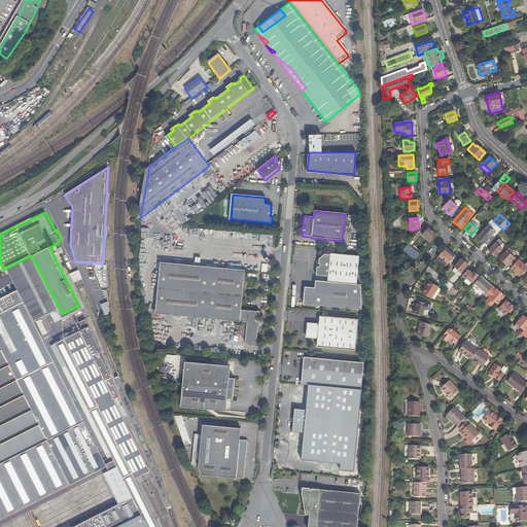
[(426,241),(428,243),(432,240),(431,239),(435,235),(428,229),(422,236),(426,241)]
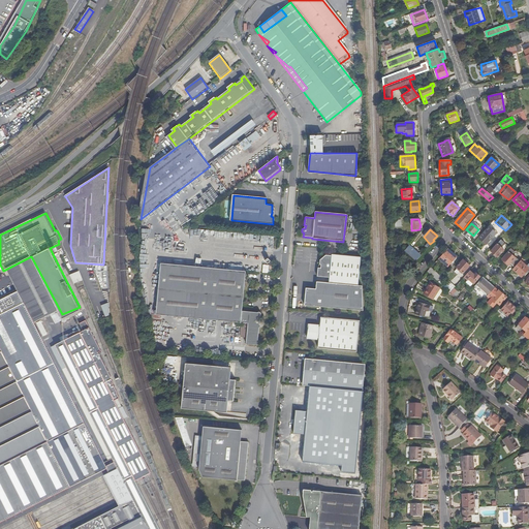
[(486,245),(493,238),(486,231),(478,239),(486,245)]
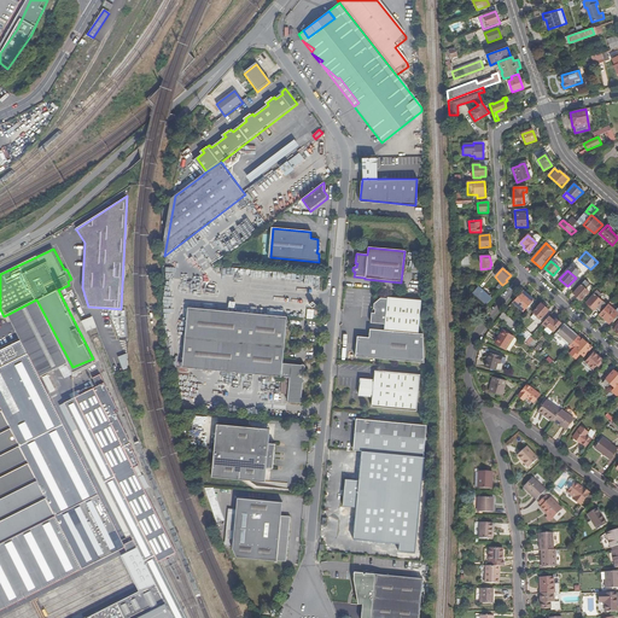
[(582,302),(593,289),(586,281),(573,293),(582,302)]
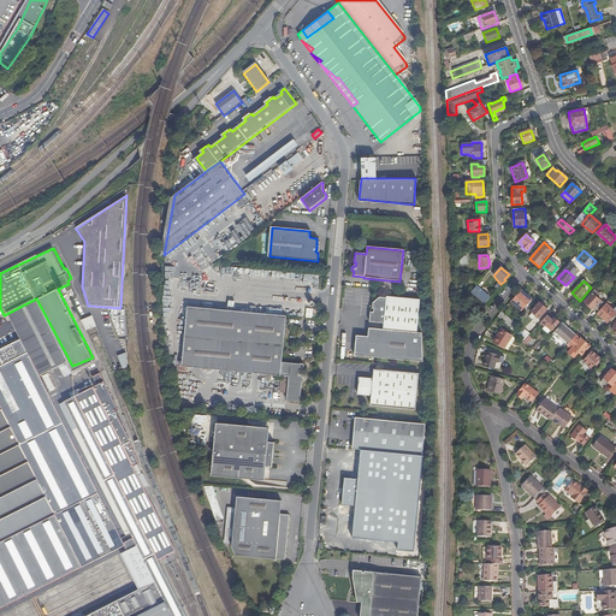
[(472,291),(485,303),(490,298),(480,290),(481,289),(478,285),(472,291)]
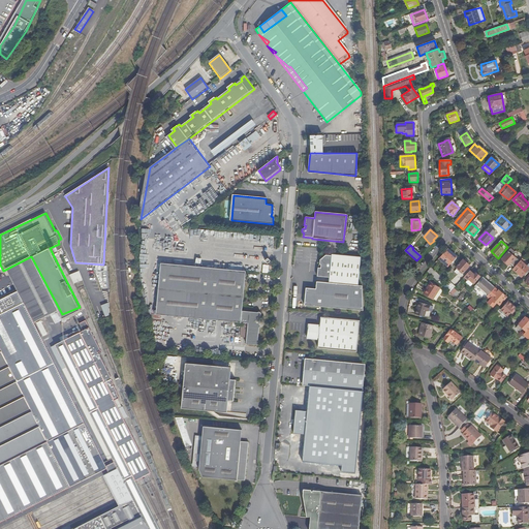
[(446,249),(438,259),(446,267),(456,257),(446,249)]
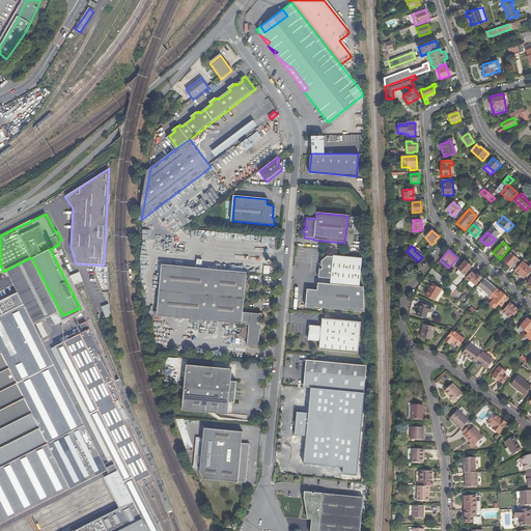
[(516,253),(512,250),(503,260),(510,268),(512,266),(516,269),(526,258),(523,255),(519,260),(513,256),(516,253)]
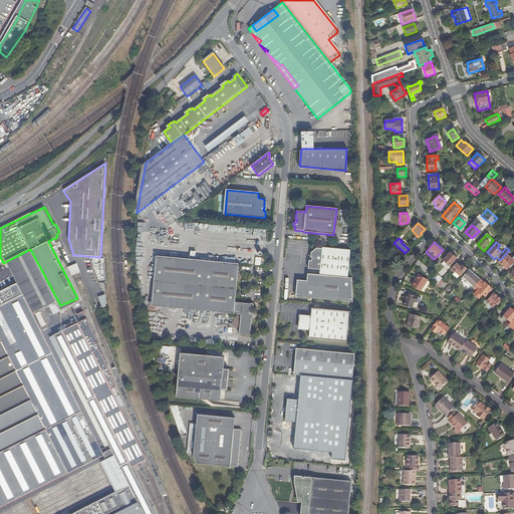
[(320,269),(320,273),(348,276),(350,249),(322,246),(322,248),(317,247),(311,252),(311,256),(312,256),(312,260),(310,260),(309,260),(308,268),(320,269)]
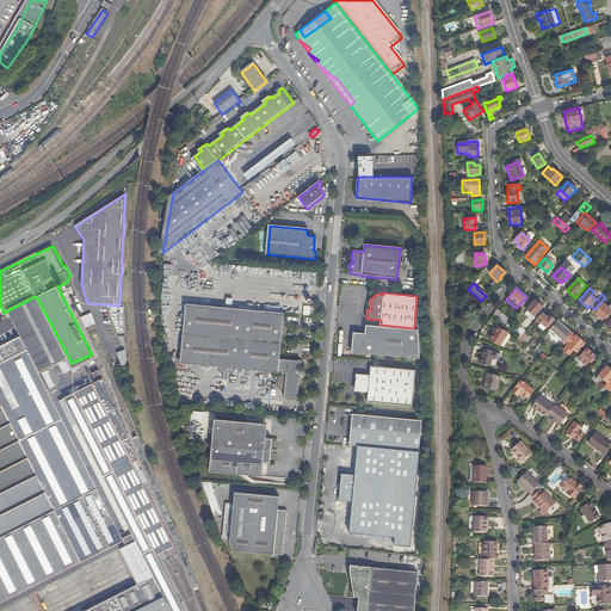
[(8,310),(20,337),(39,375),(68,359),(36,296),(8,310)]
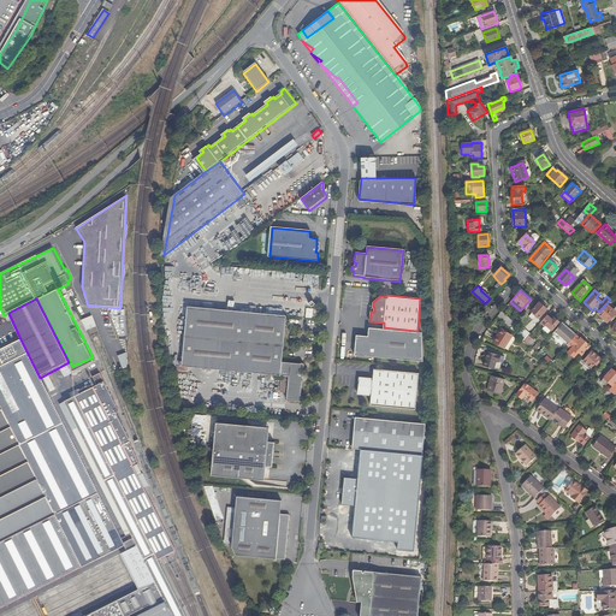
[(599,312),(598,313),(604,319),(603,320),(606,323),(608,323),(615,313),(608,306),(612,301),(610,300),(599,312)]
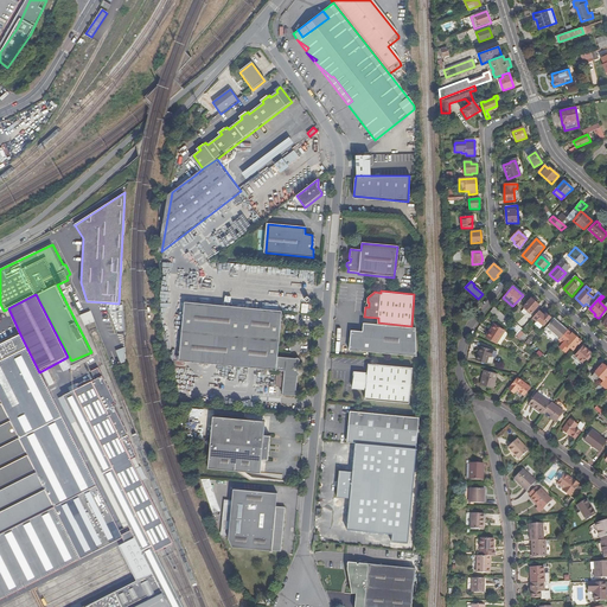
[(523,307),(531,313),(538,305),(530,298),(523,307)]
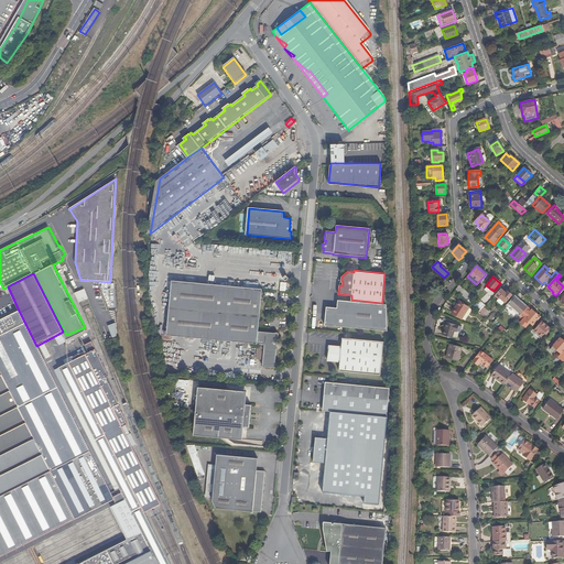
[(260,331),(263,292),(263,290),(196,283),(173,280),(169,334),(260,344),(259,359),(266,359),(264,366),(277,367),(278,349),(277,347),(279,344),(280,333),(260,331)]
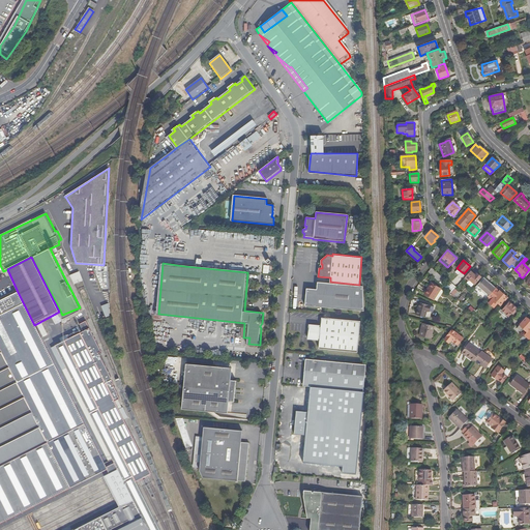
[(70,274),(75,285),(84,281),(80,271),(70,274)]
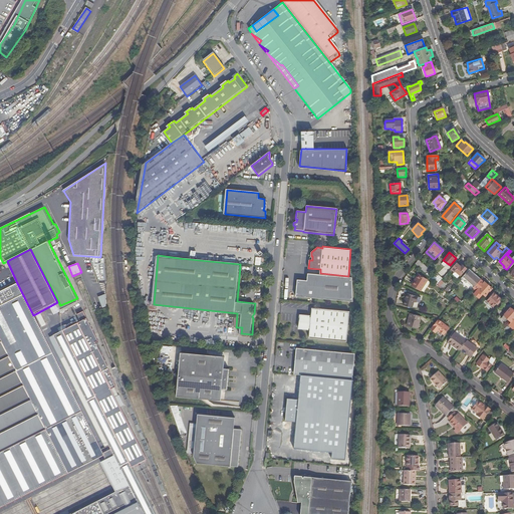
[(456,263),(451,269),(454,272),(455,271),(460,276),(466,268),(463,265),(461,267),(456,263)]
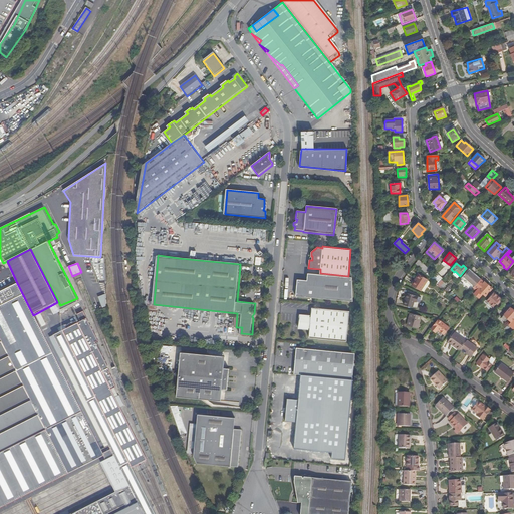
[(428,271),(426,274),(437,284),(441,280),(442,279),(437,274),(436,275),(434,277),(433,276),(428,271)]
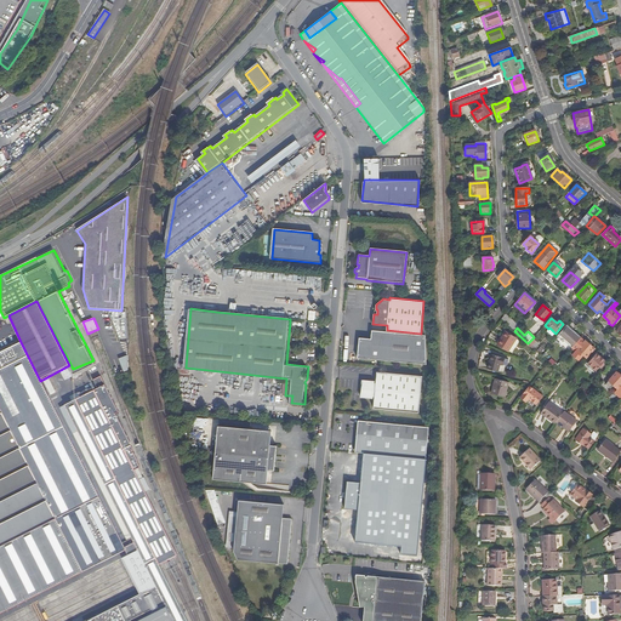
[(360,343),(359,343),(358,358),(427,364),(426,334),(421,334),(387,330),(372,329),(371,339),(366,337),(366,340),(360,343)]
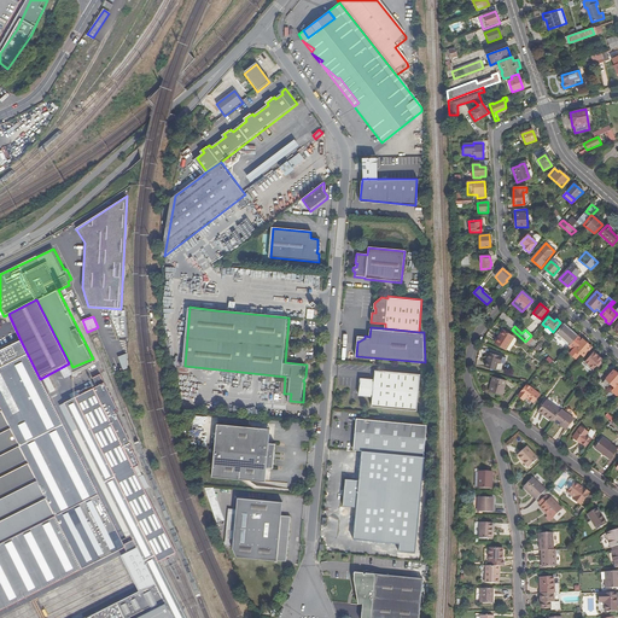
[(563,327),(555,336),(569,348),(571,344),(576,339),(563,327)]
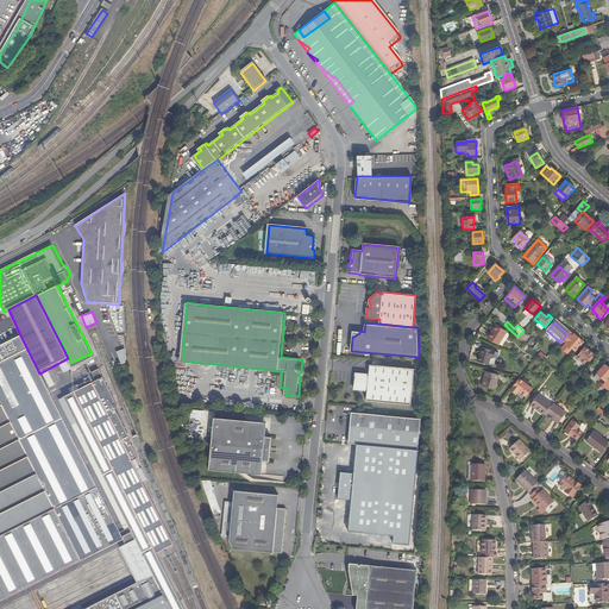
[(510,334),(506,332),(496,326),(487,339),(497,345),(498,344),(502,346),(510,334)]
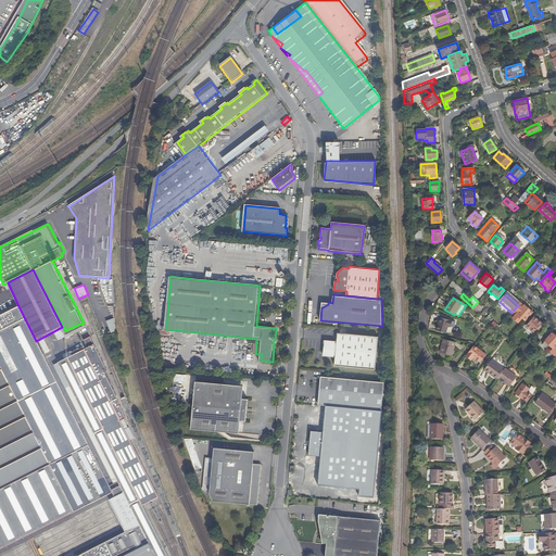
[(520,302),(518,305),(514,310),(515,310),(512,313),(515,315),(513,317),(516,320),(520,316),(522,317),(525,320),(532,312),(523,304),(523,305),(521,303),(520,302)]
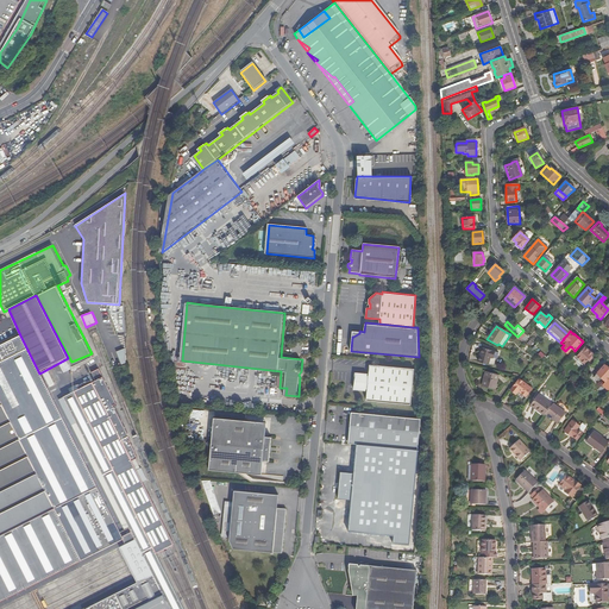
[(20,336),(0,345),(0,603),(125,541),(39,374),(20,336)]
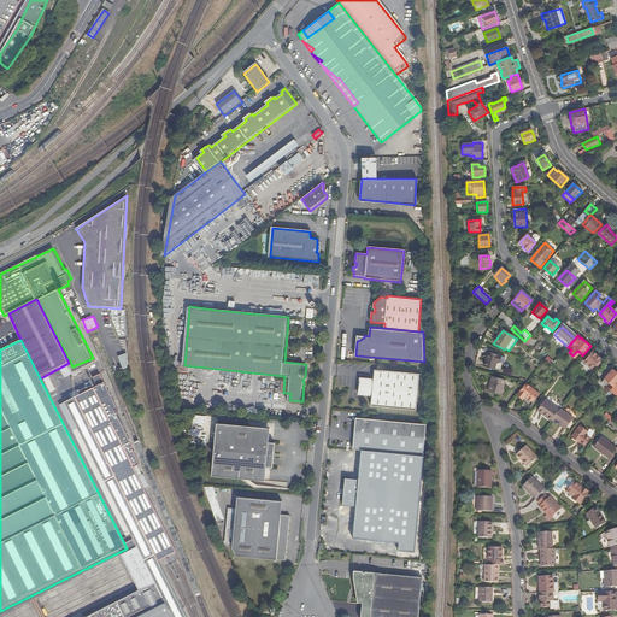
[(494,369),(495,364),(500,364),(503,356),(489,352),(486,366),(494,369)]
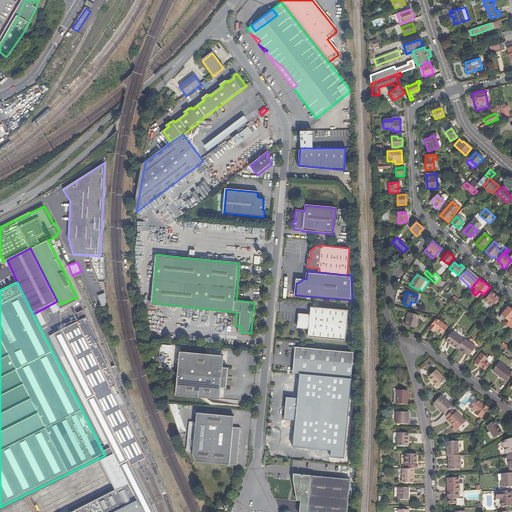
[(491,306),(494,303),(495,301),(499,298),(492,292),(484,300),(487,302),(491,306)]
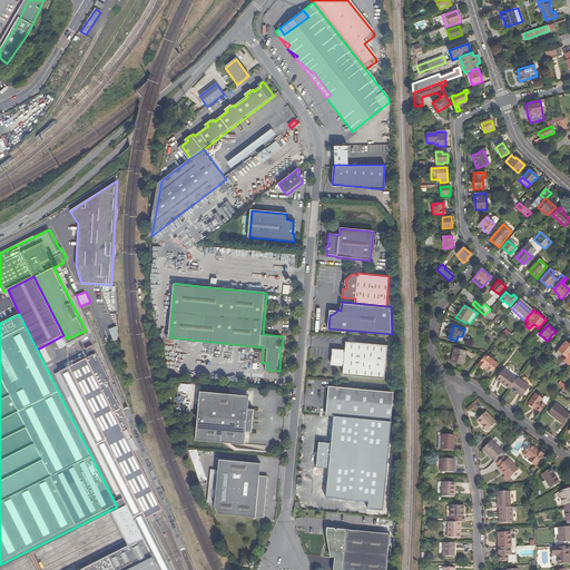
[(343,366),(342,375),(384,380),(386,346),(345,342),(344,352),(332,351),(333,359),(330,365),(343,366)]
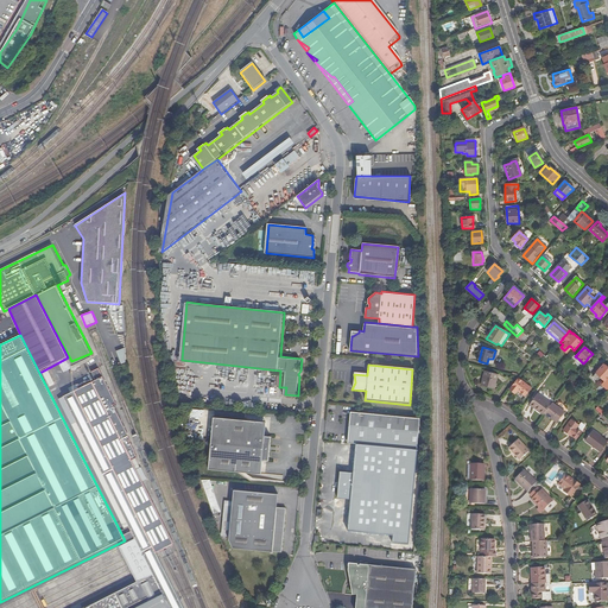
[(607,391),(607,368),(603,365),(591,377),(596,380),(599,377),(603,380),(601,385),(607,391)]
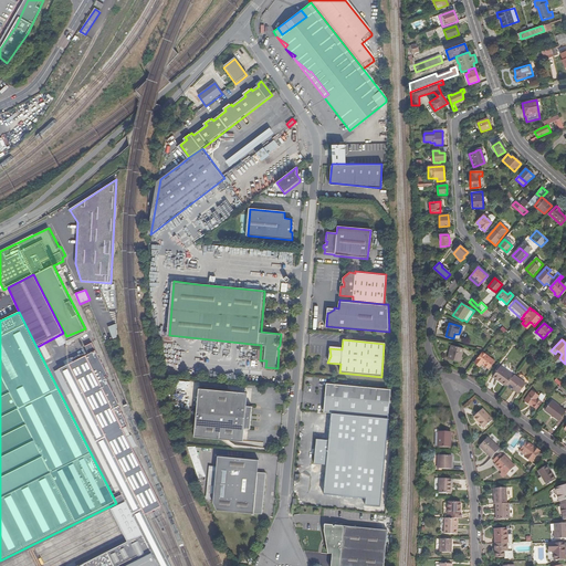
[(125,542),(76,565),(170,565),(146,517),(150,515),(158,511),(164,509),(124,430),(129,428),(127,422),(122,411),(123,410),(121,407),(122,407),(106,378),(109,376),(96,352),(92,343),(85,346),(88,354),(58,368),(70,391),(115,482),(118,489),(132,515),(136,524),(140,534),(125,542)]
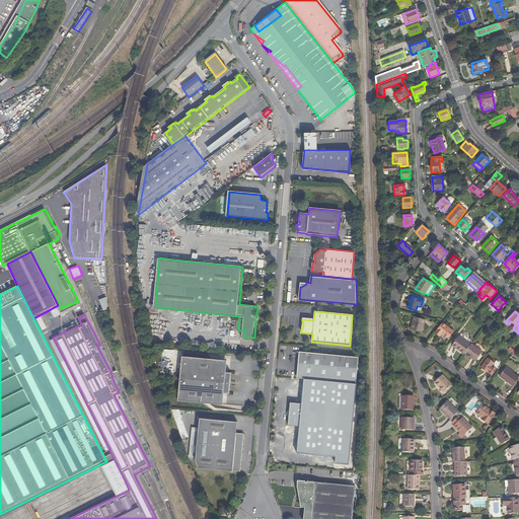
[(39,316),(38,317),(44,329),(47,327),(44,319),(41,320),(39,316)]
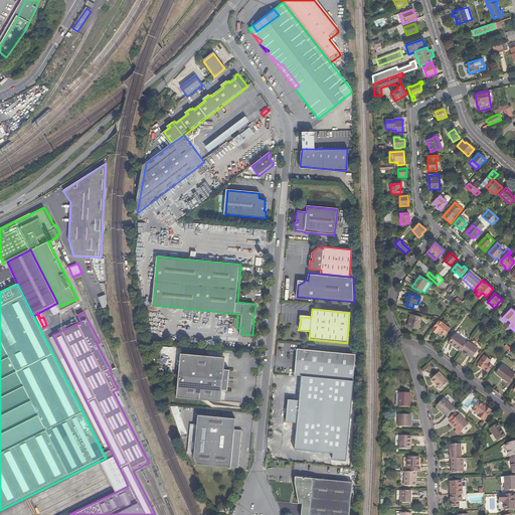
[(407,326),(418,329),(421,317),(411,314),(407,326)]
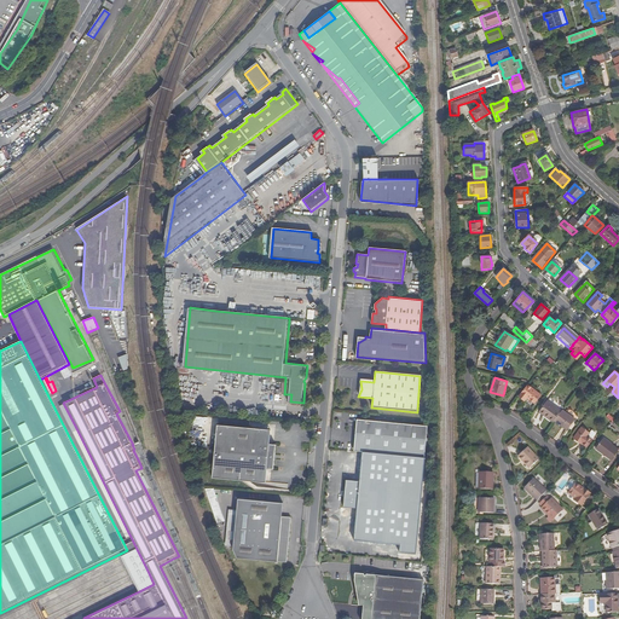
[(527,386),(519,397),(525,401),(527,399),(534,405),(542,395),(527,386)]
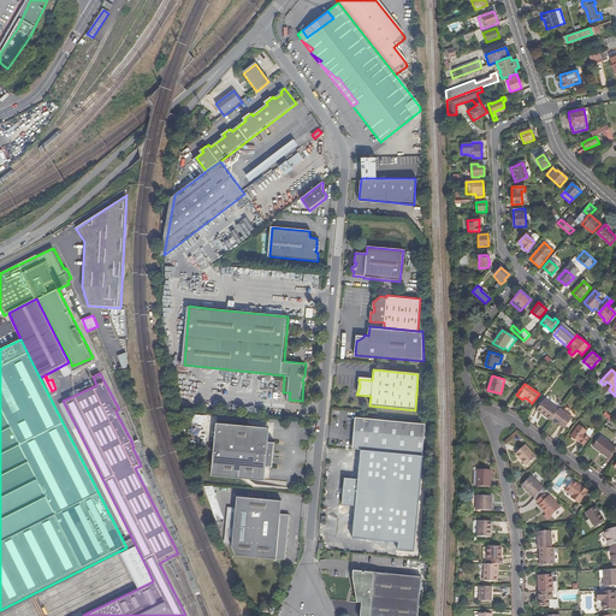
[(537,409),(551,420),(551,419),(560,409),(545,398),(537,409)]
